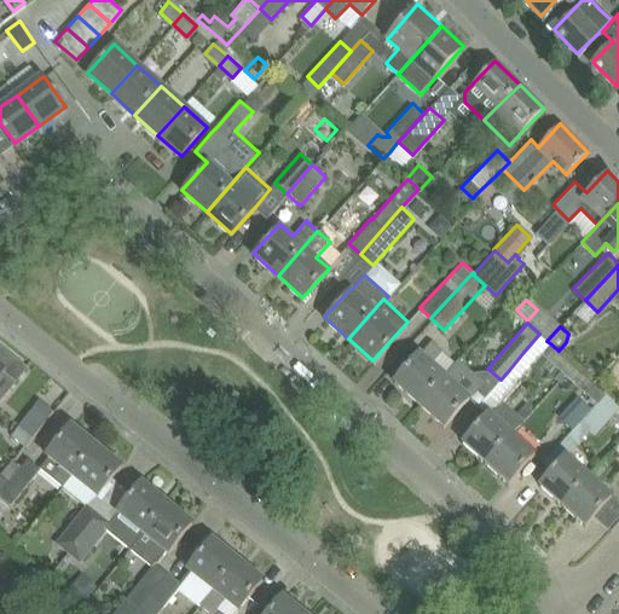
[(394,380),(418,401),(444,372),(431,360),(443,348),(432,337),(394,380)]
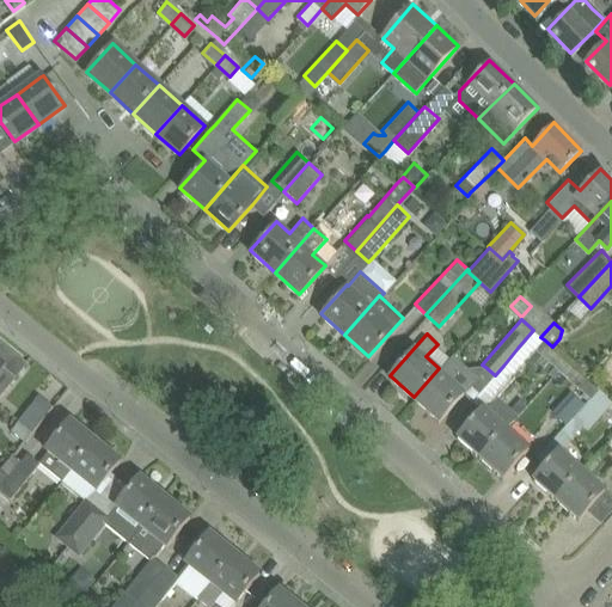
[(0,371),(4,367),(16,376),(28,362),(0,338),(0,371)]
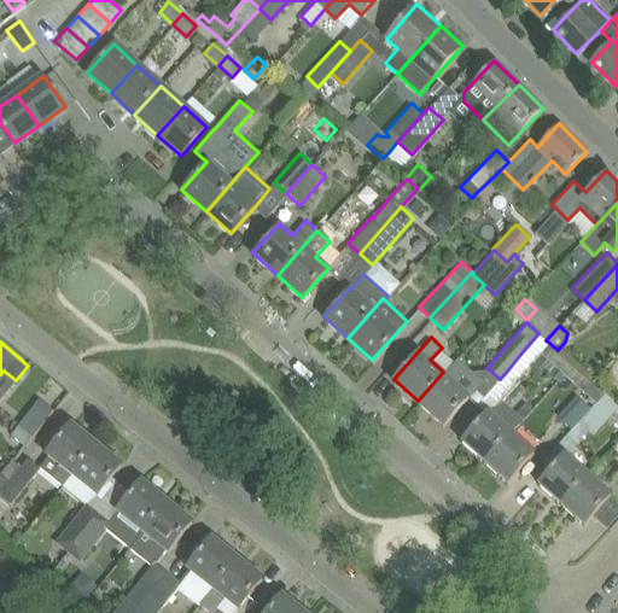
[(542,351),(564,371),(571,362),(558,350),(549,343),(542,351)]
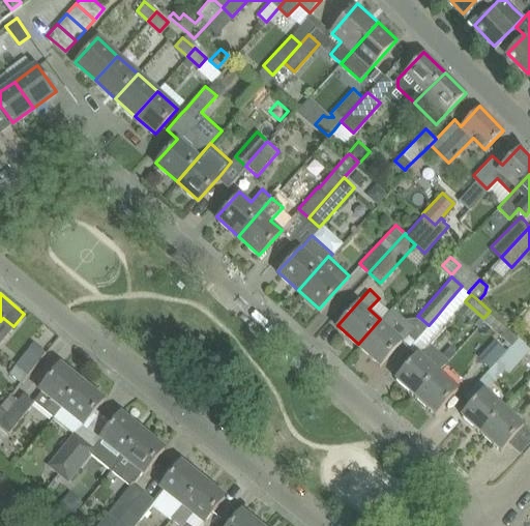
[(380,319),(358,344),(380,363),(402,340),(412,328),(414,326),(405,317),(392,305),(389,308),(380,319)]
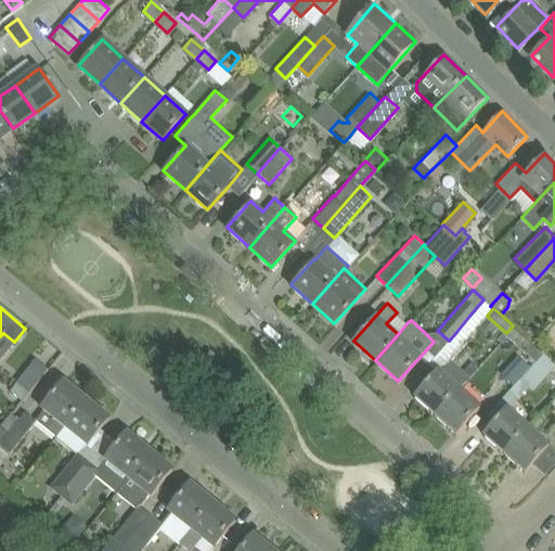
[(533,344),(513,325),(506,333),(527,351),(533,344)]
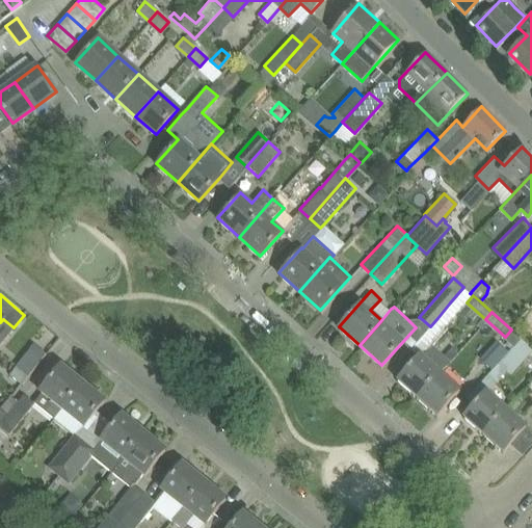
[(430,326),(410,348),(419,355),(421,352),(431,342),(446,325),(437,318),(430,326)]
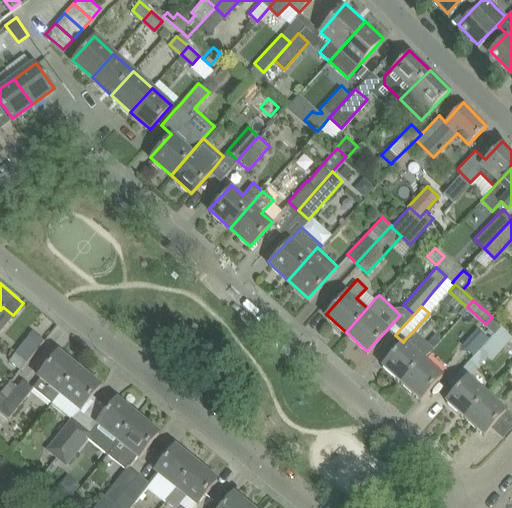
[(398,317),(388,328),(395,335),(414,314),(406,307),(400,315),(398,317)]
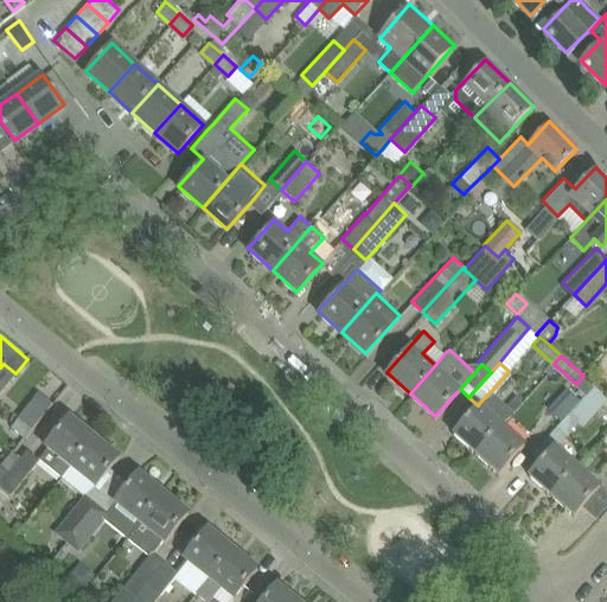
[(606,410),(606,396),(594,384),(572,409),(585,421),(600,405),(606,410)]
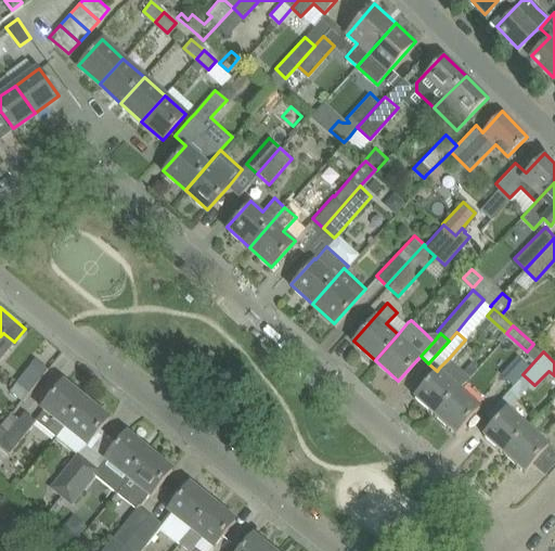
[(34,357),(16,379),(30,389),(48,368),(34,357)]
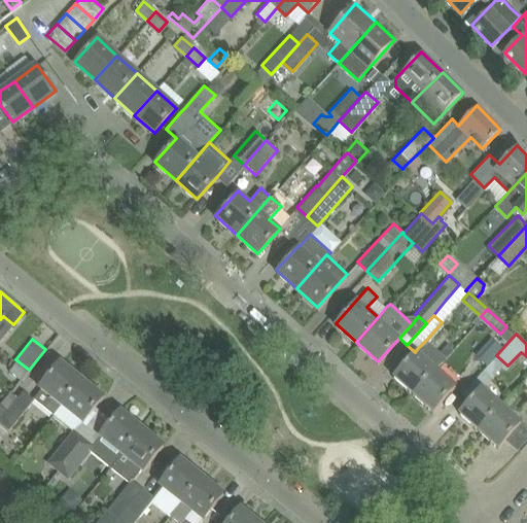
[(415,352),(393,375),(413,392),(436,367),(446,356),(427,339),(417,349),(415,352)]
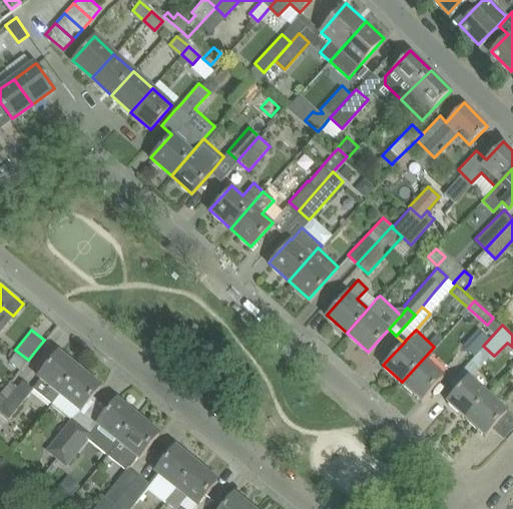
[(21,369),(28,360),(15,350),(14,351),(16,352),(10,359),(21,369)]
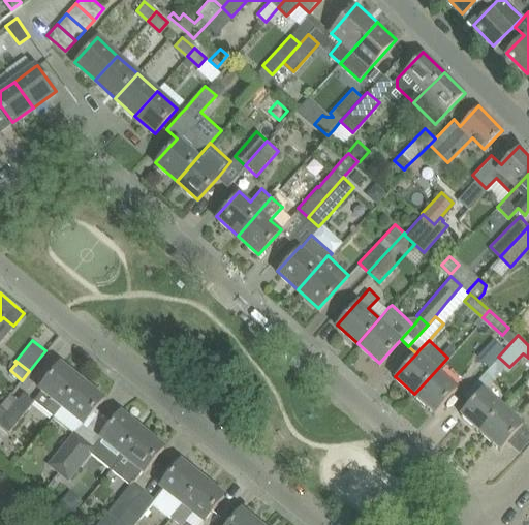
[(83,380),(59,362),(39,387),(51,396),(43,406),(54,414),(83,380)]
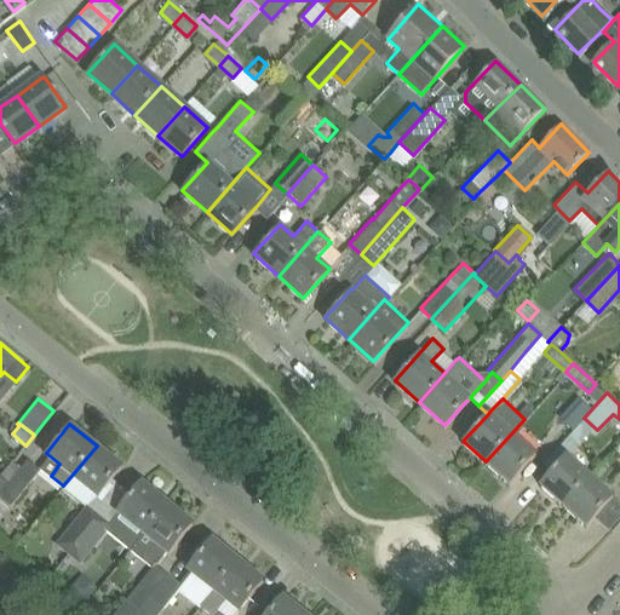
[(514,431),(486,461),(509,482),(537,452),(514,431)]
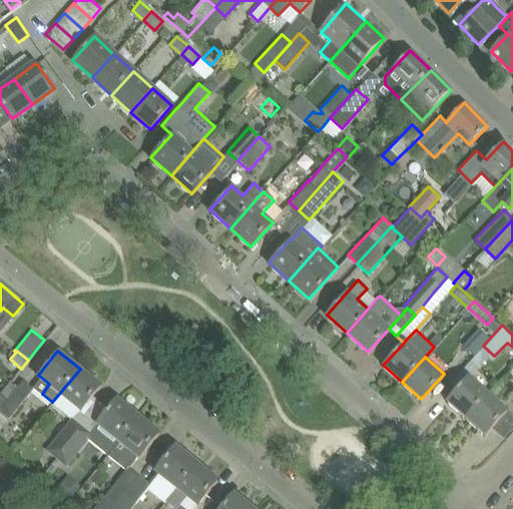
[(80,369),(52,402),(74,419),(81,410),(101,386),(80,369)]
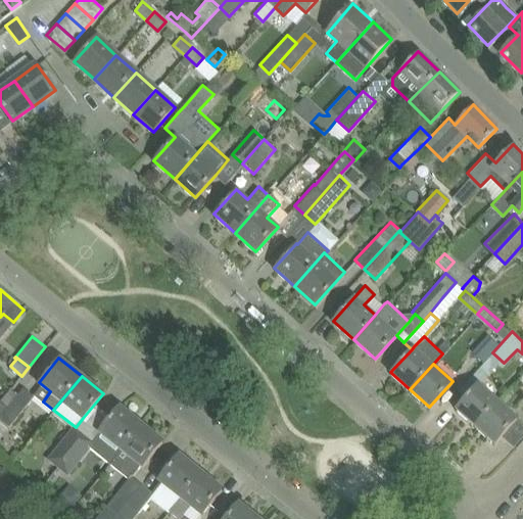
[(455,409),(474,426),(497,400),(478,383),(455,409)]
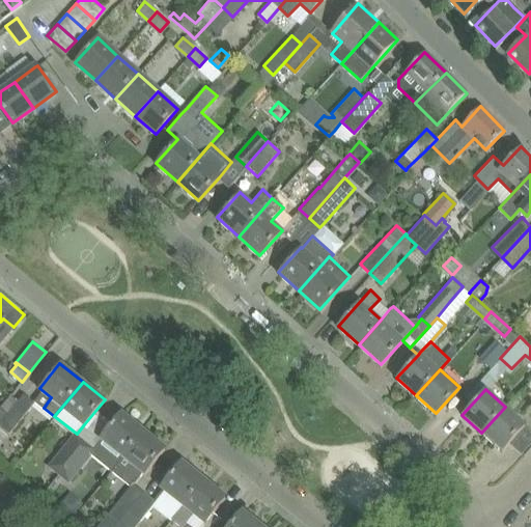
[(0,420),(0,443),(34,400),(24,392),(19,398),(1,420),(0,420)]
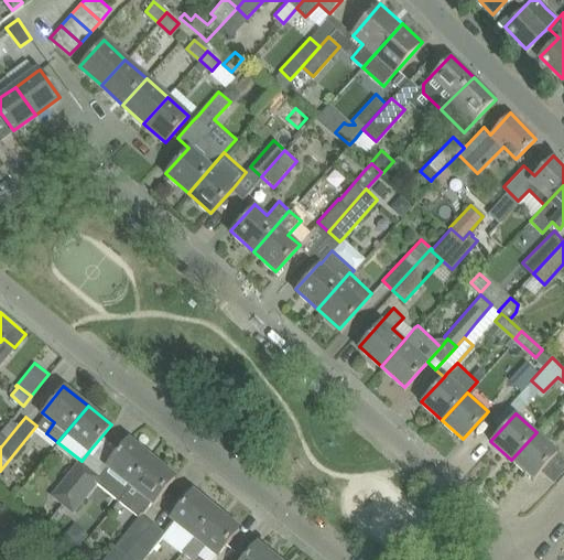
[(0,445),(1,447),(20,423),(13,418),(1,432),(0,431),(0,445)]
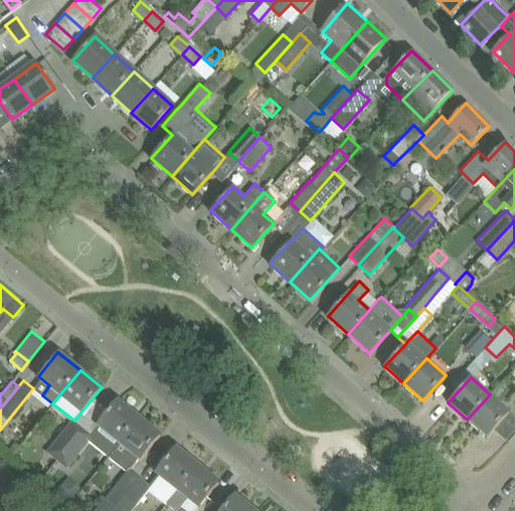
[(490,394),(467,419),(486,437),(509,411),(490,394)]
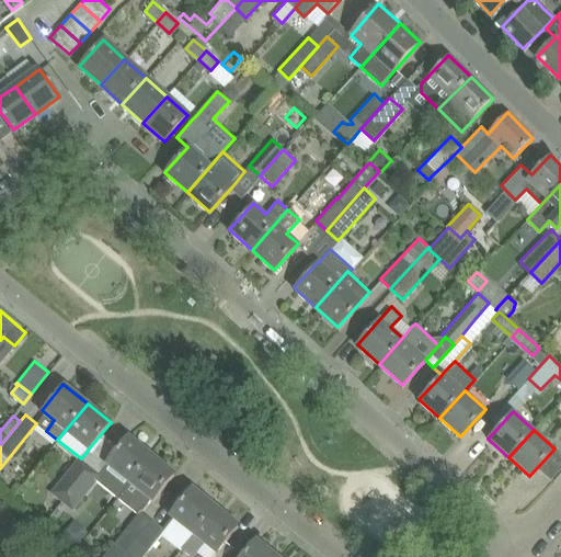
[(151,454),(129,436),(99,474),(95,477),(117,496),(129,481),(151,454)]
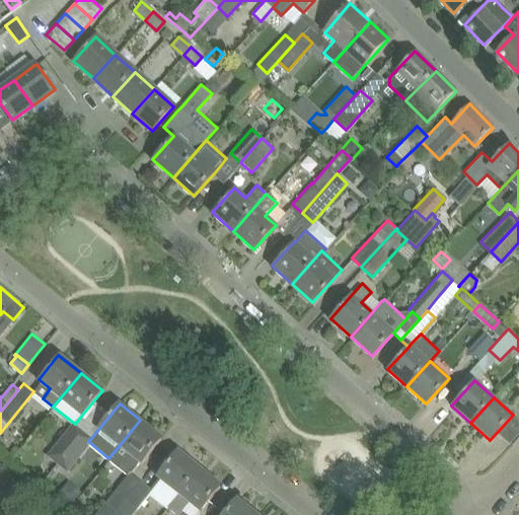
[(161,437),(140,420),(120,445),(108,458),(127,472),(138,459),(141,462),(161,437)]
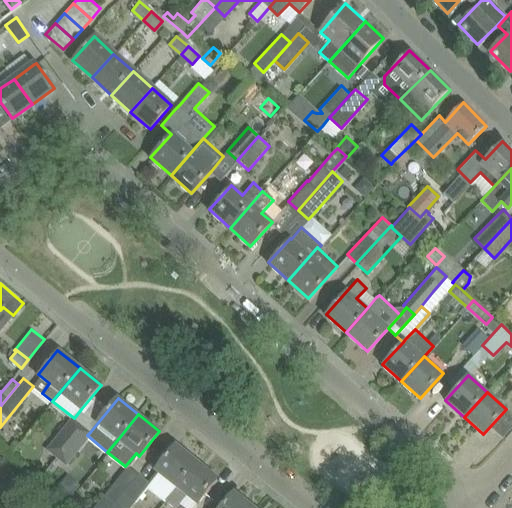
[(49,449),(57,455),(81,424),(74,418),(49,449)]
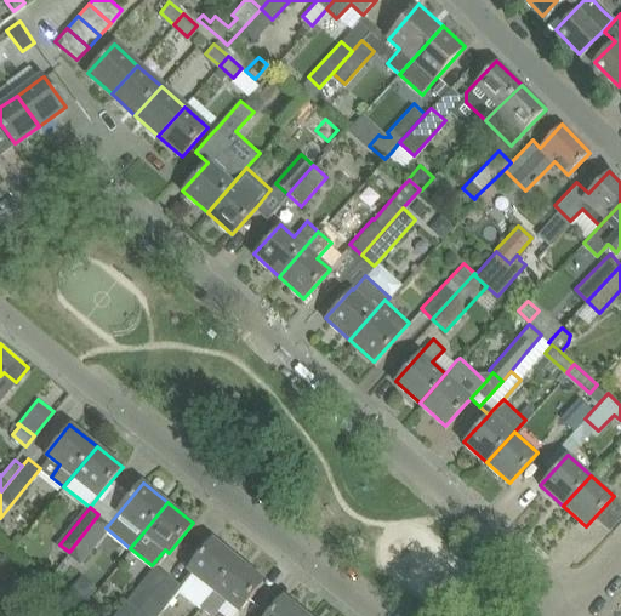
[(98,514),(69,552),(79,559),(90,546),(109,524),(98,514)]
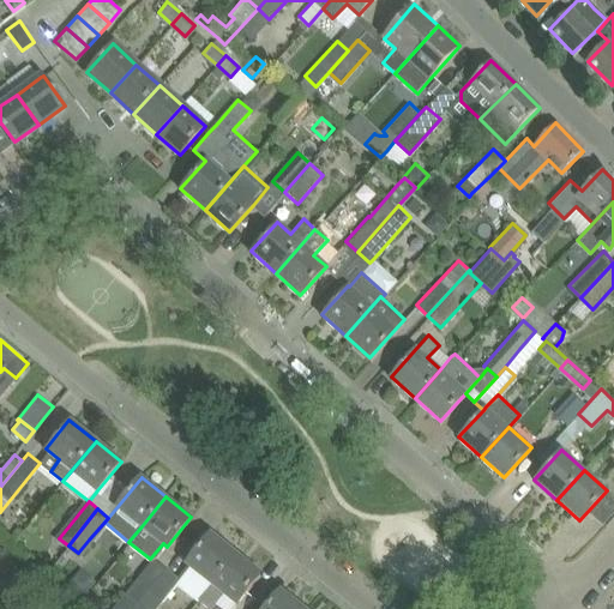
[(187,562),(211,583),(236,553),(211,532),(187,562)]
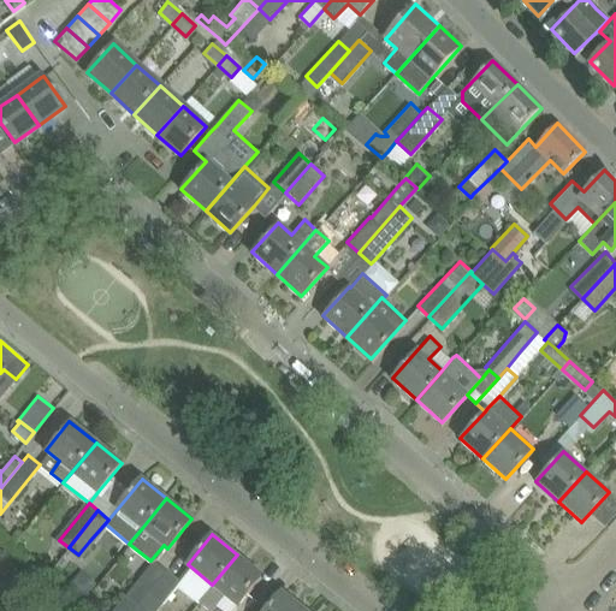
[(212,585),(200,600),(212,610),(224,593),(238,605),(262,575),(237,555),(212,585)]
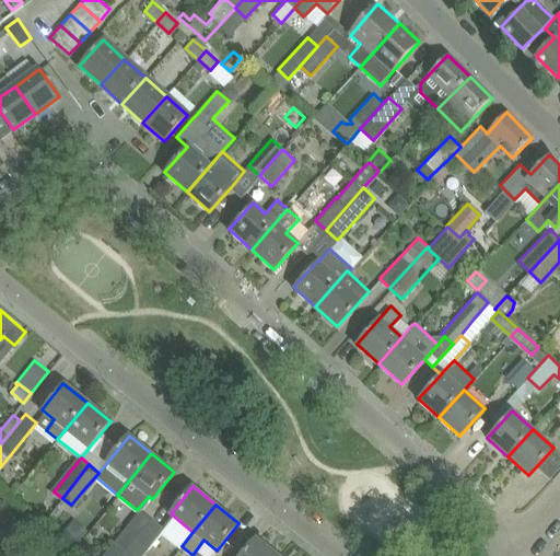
[(101,555),(120,555),(152,518),(141,508),(101,555)]
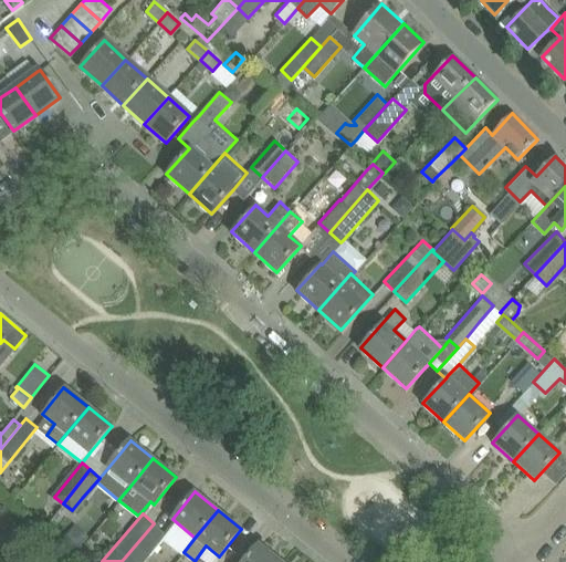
[(154,523),(122,561),(142,561),(166,532),(154,523)]
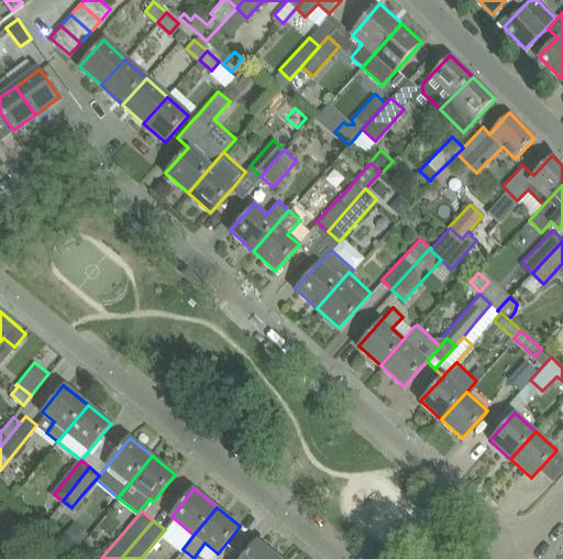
[(241,558),(279,558),(257,540),(241,558)]
